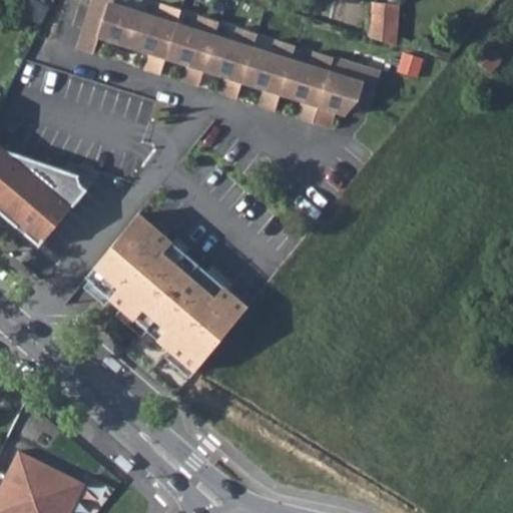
[(83,29),(77,47),(92,52),(97,35),(127,44),(137,11),(111,3),(112,0),(92,0),(91,4),(83,29)]
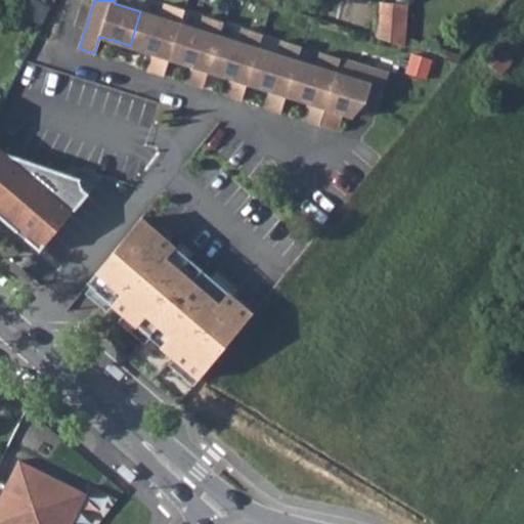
[(383,0),(377,0),(375,36),(402,45),(406,3),(383,0)]
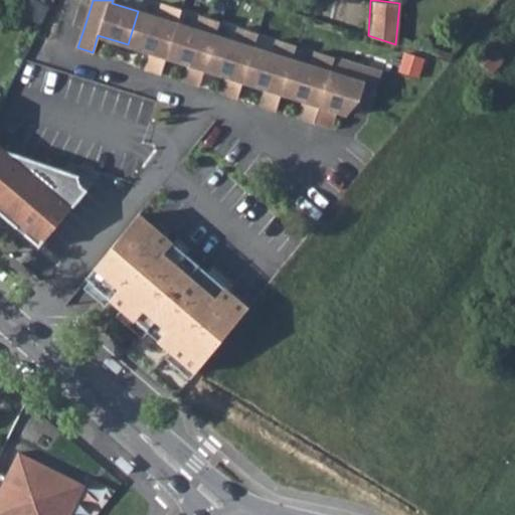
[(151,51),(145,68),(161,73),(166,56),(176,23),(181,9),(162,3),(157,17),(138,11),(128,44),(151,51)]
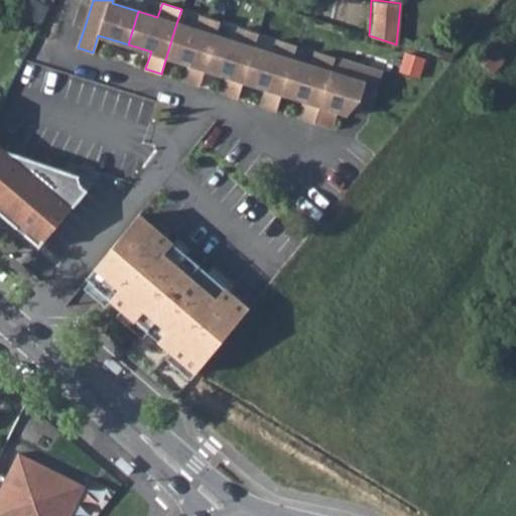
[(201,15),(196,29),(176,23),(166,56),(189,63),(183,81),(200,86),(205,69),(216,35),(220,21),(201,15)]
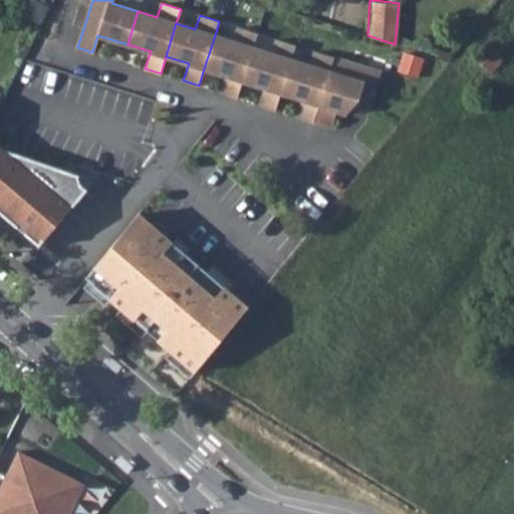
[(237,97),(240,85),(242,80),(252,47),(257,32),(238,27),(234,41),(215,35),(204,68),(227,76),(221,93),(237,97)]
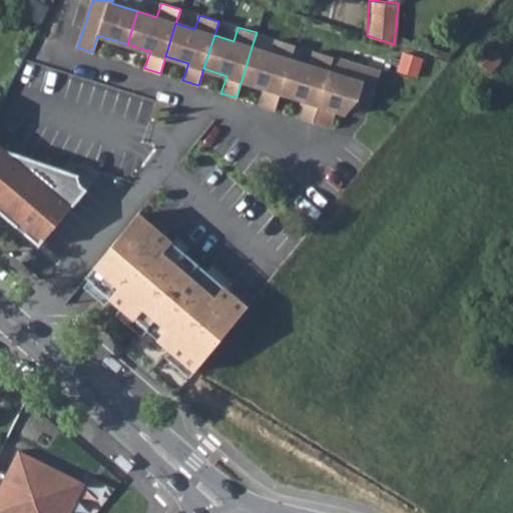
[(295,44),(276,38),(271,53),(251,47),(241,80),(265,87),(259,104),(275,109),(280,92),(291,59),(295,44)]
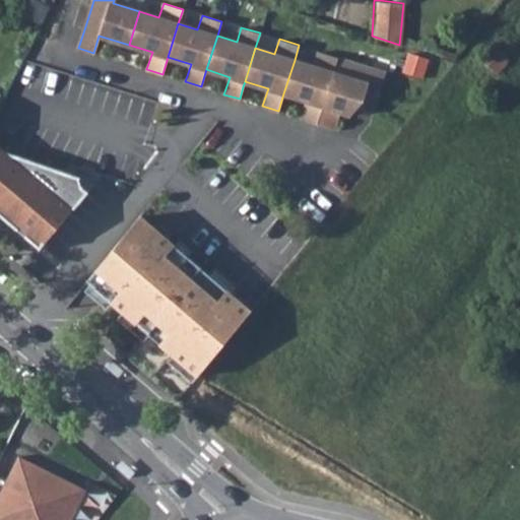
[(494,42),(478,58),(494,72),(509,57),(494,42)]
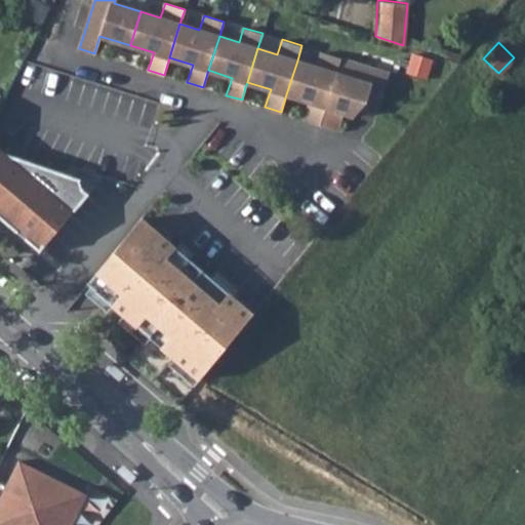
[(321,52),(316,67),(297,61),(286,94),(310,102),(304,119),(320,124),(340,58),(321,52)]
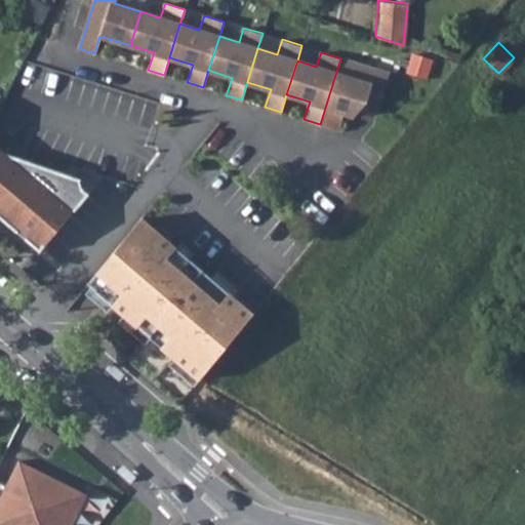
[(375,113),(388,73),(340,58),(320,124),(335,129),(340,112),(354,115),(360,108),(375,113)]
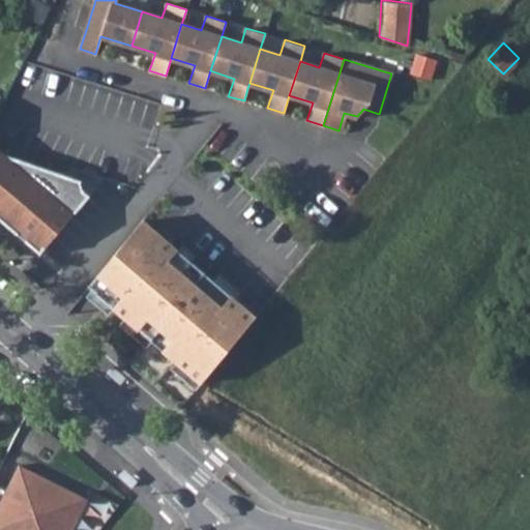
[(5,153),(0,148),(0,217),(27,240),(33,240),(43,248),(75,212),(68,207),(84,189),(81,179),(5,153)]
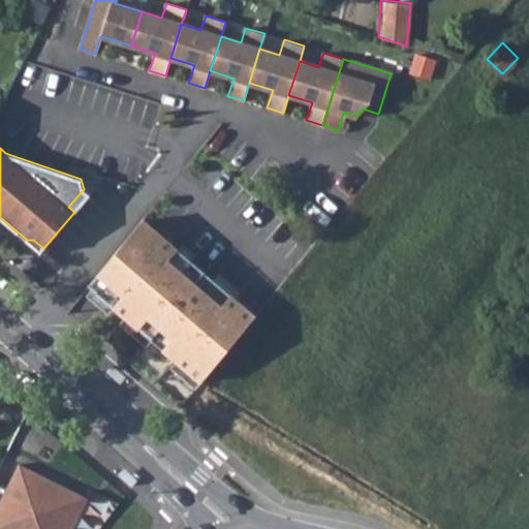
[(68,207),(74,212),(90,194),(84,189),(68,207)]
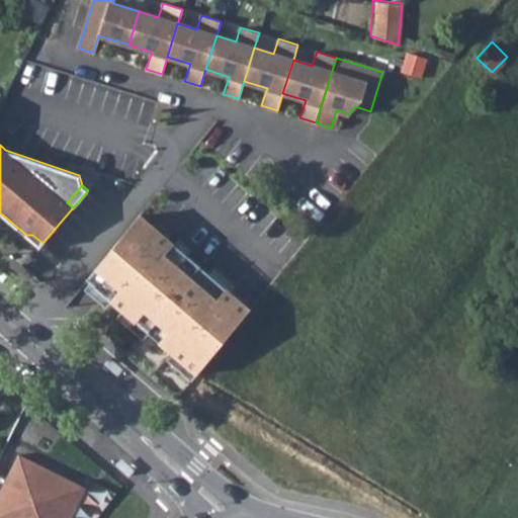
[(86,277),(197,373),(227,335),(248,309),(138,213),(86,277)]
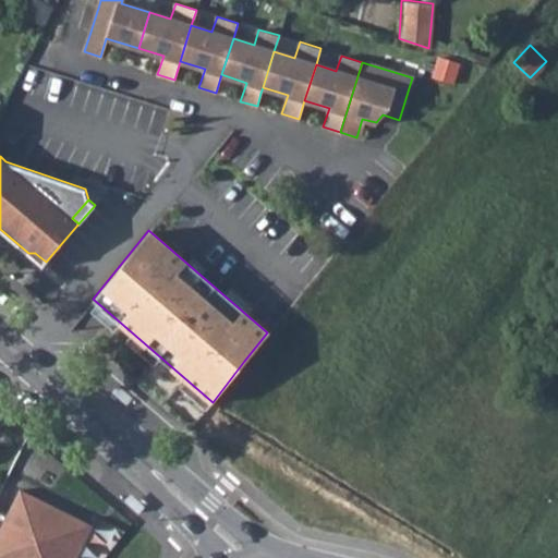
[(17,488),(0,523),(0,557),(72,557),(89,524),(17,488)]
